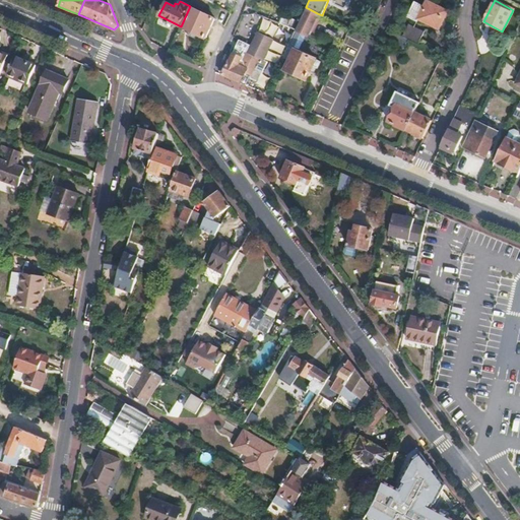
[(414,1),(406,16),(420,23),(423,20),(443,30),(452,12),(431,2),(429,8),(414,1)]
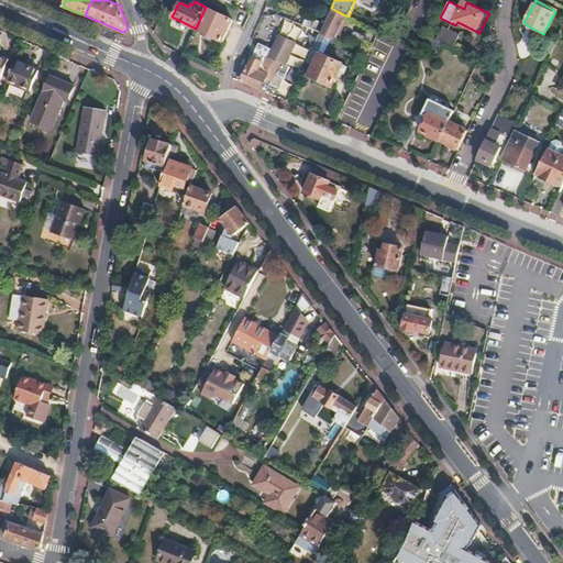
[(343,14),(331,8),(323,23),(319,33),(330,39),(331,40),(334,32),(337,34),(343,22),(340,20),(343,14)]
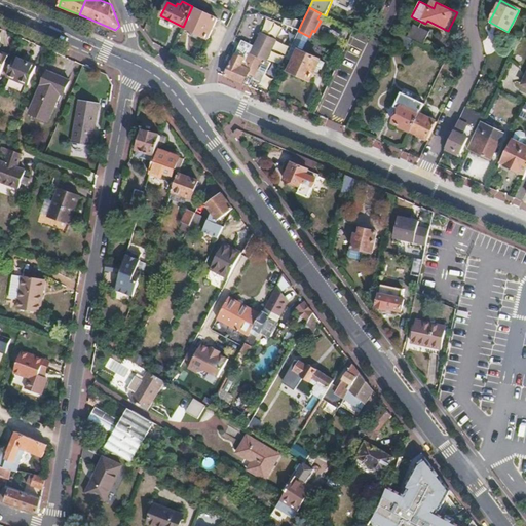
[(186,28),(208,39),(216,20),(195,9),(186,28)]
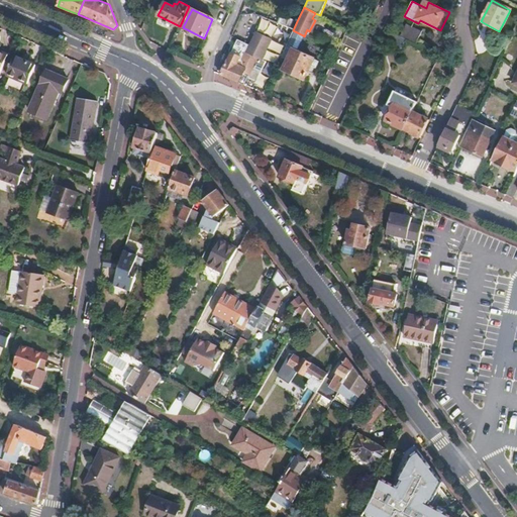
[(293,30),(297,21),(282,15),(278,23),(287,27),(275,53),(281,57),(281,55),(289,38),(293,30)]
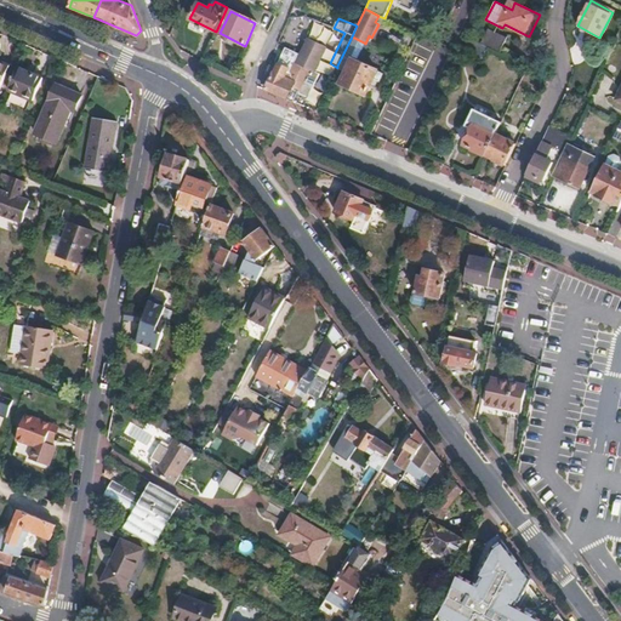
[(480,44),(489,47),(499,52),(506,39),(488,30),(480,44)]
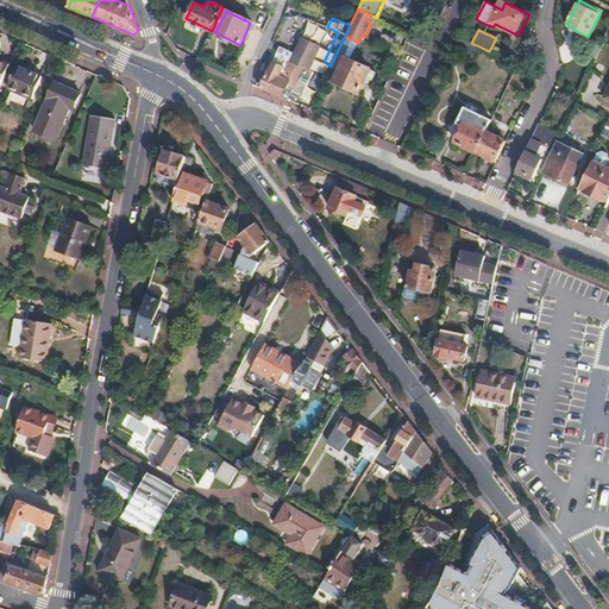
[(345,58),(347,61),(357,42),(345,36),(340,45),(331,64),(331,67),(330,68),(339,71),(345,58)]
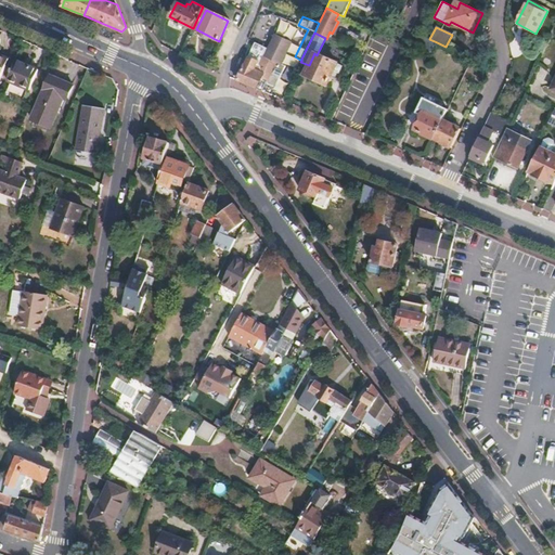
[(429,39),(420,34),(415,43),(431,52),(437,42),(429,39)]
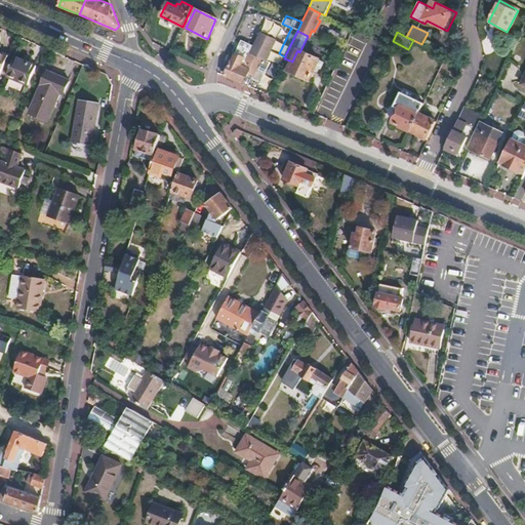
[(235,53),(225,76),(247,86),(250,78),(251,78),(260,59),(266,61),(269,54),(271,54),(274,49),(272,48),(275,41),(259,34),(253,46),(241,41),(235,53)]
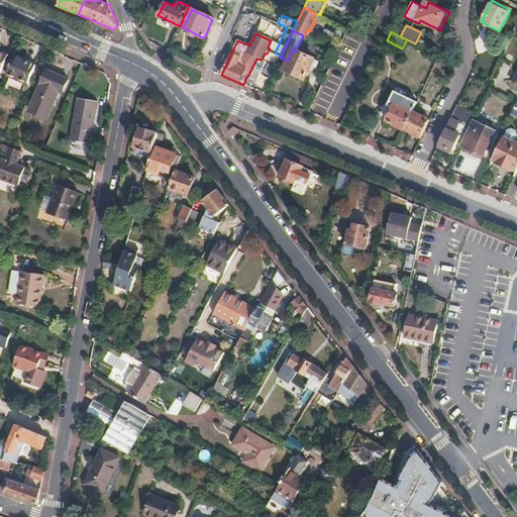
[(288,61),(283,70),(303,80),(309,67),(314,70),(317,62),(295,52),(293,49),(288,61)]
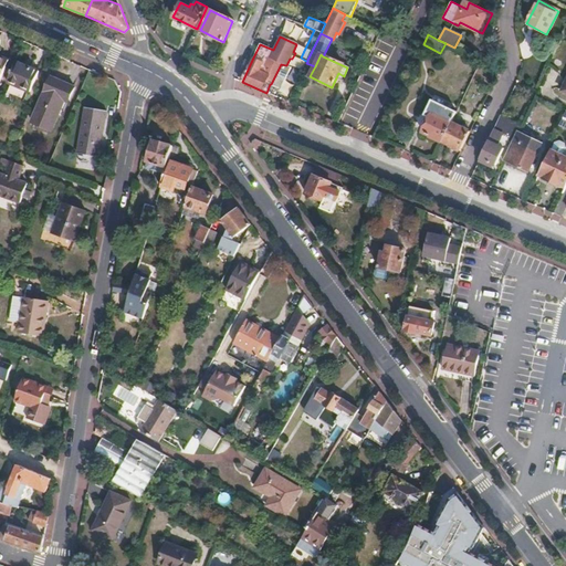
[(17,61),(8,82),(30,91),(39,71),(17,61)]
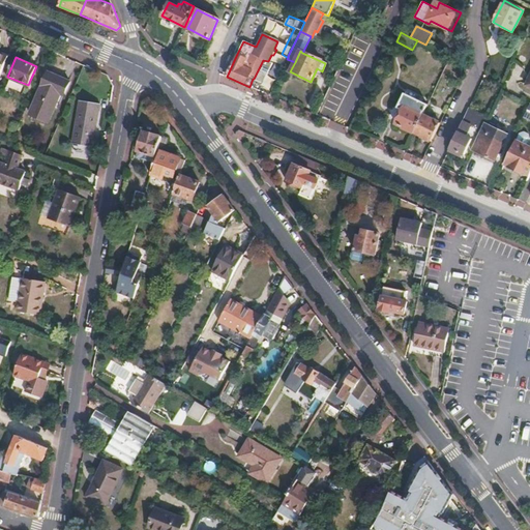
[(50,71),(31,115),(49,122),(61,94),(64,95),(71,81),(50,71)]
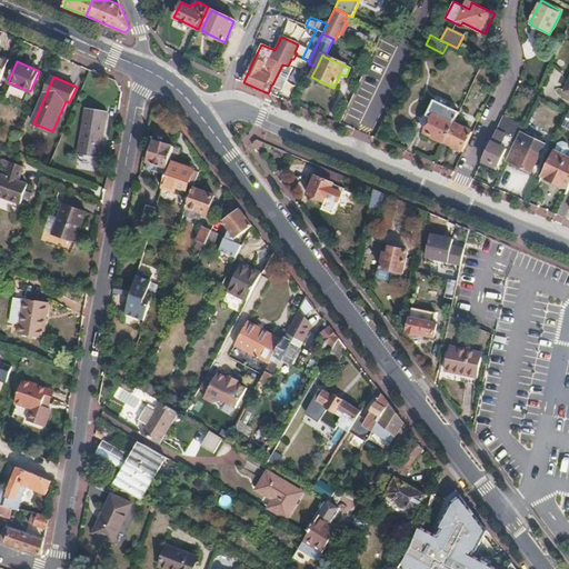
[(425,133),(445,143),(456,119),(459,112),(433,100),(427,116),(431,119),(425,133)]
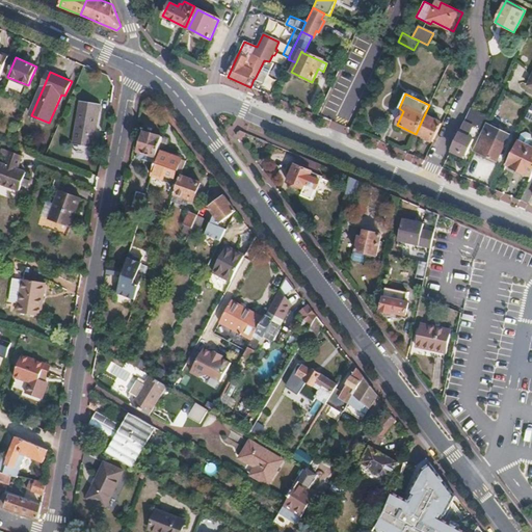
[(82,102),(75,145),(94,149),(102,104),(82,102)]
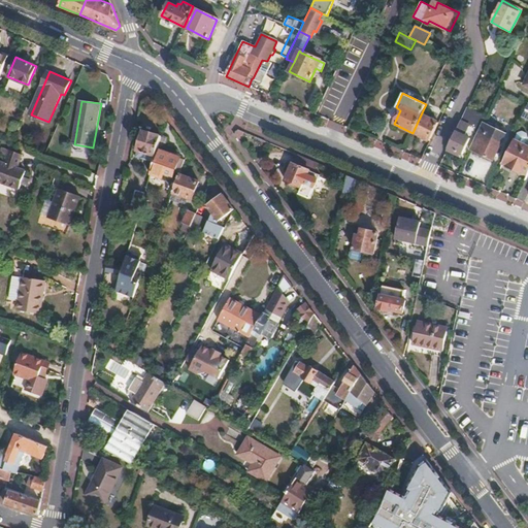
[(423,110),(413,133),(429,141),(438,122),(427,117),(428,113),(423,110)]
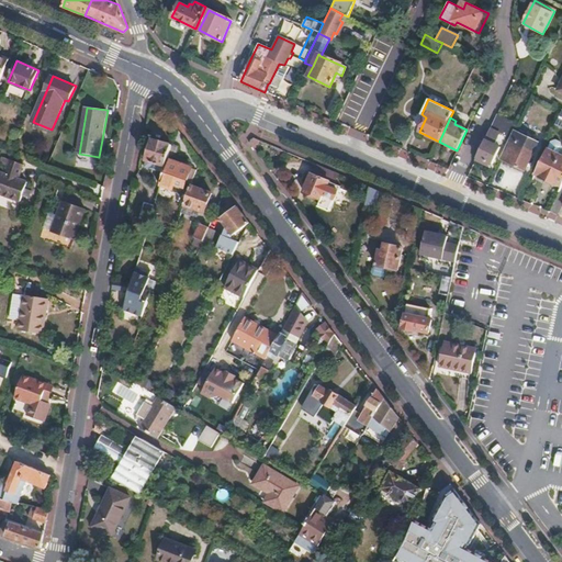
[(491,127),(476,157),(492,164),(505,135),(491,127)]
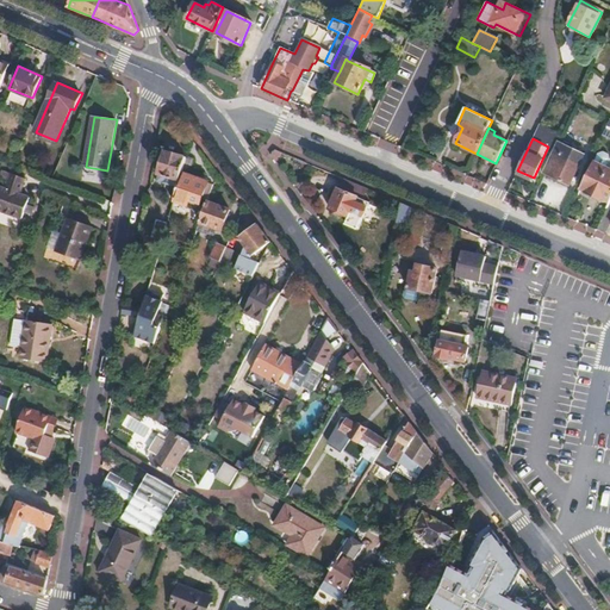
[(558,142),(543,173),(568,185),(584,154),(558,142)]
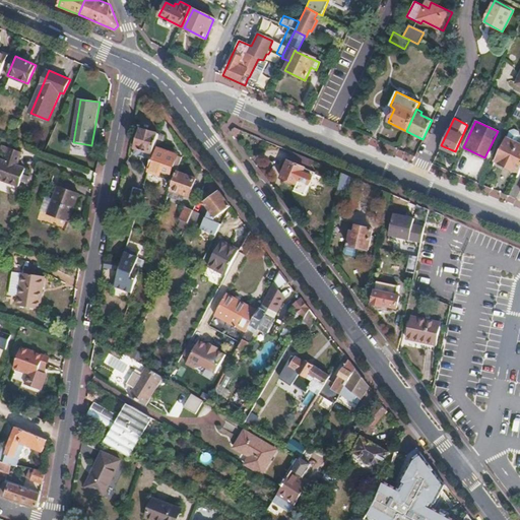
[(142,128),(137,148),(153,153),(159,133),(142,128)]
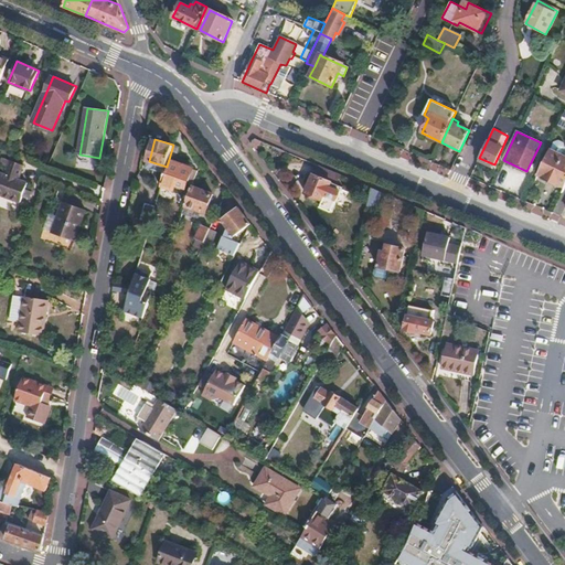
[(564,155),(564,145),(564,142),(558,139),(554,140),(551,148),(564,155)]
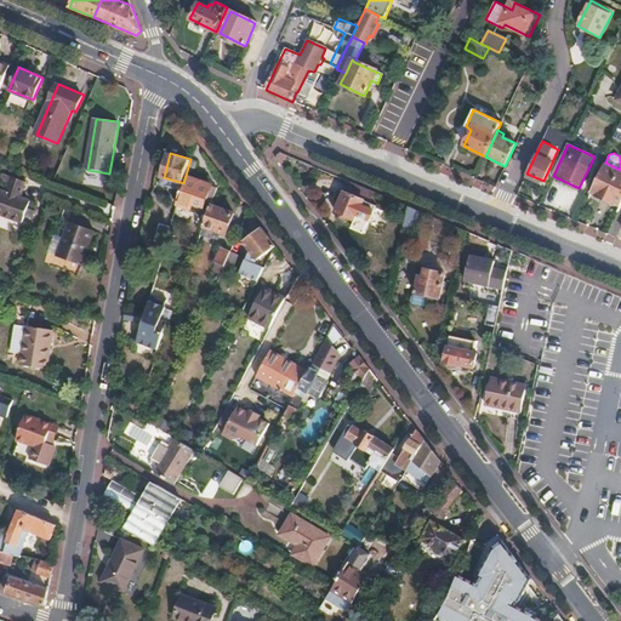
[(279,161),(283,166),(289,158),(284,155),(279,161)]
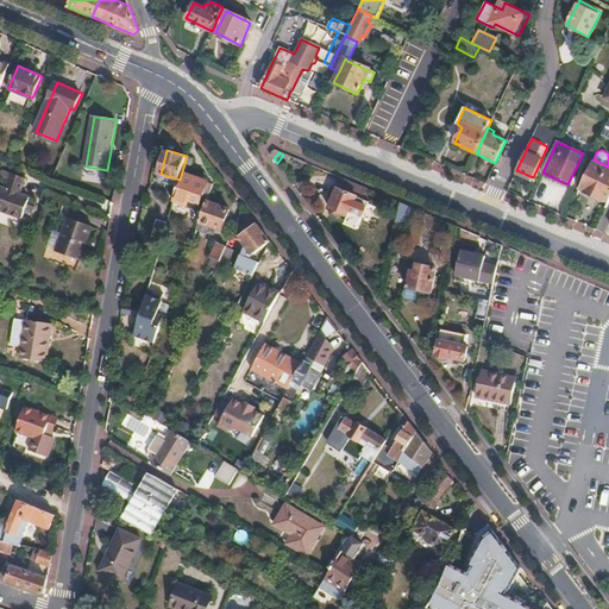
[(180,180),(177,187),(176,193),(201,202),(202,195),(208,198),(214,182),(190,174),(190,171),(194,158),(187,156),(180,180)]
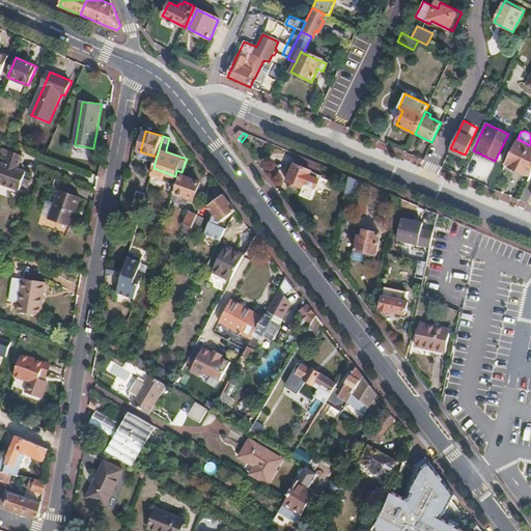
[(530,145),(518,139),(505,166),(516,171),(530,145)]
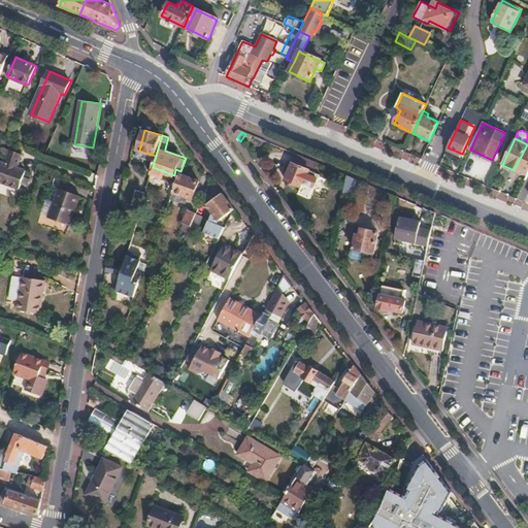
[(526,176),(527,172),(527,144),(514,170),(526,176)]
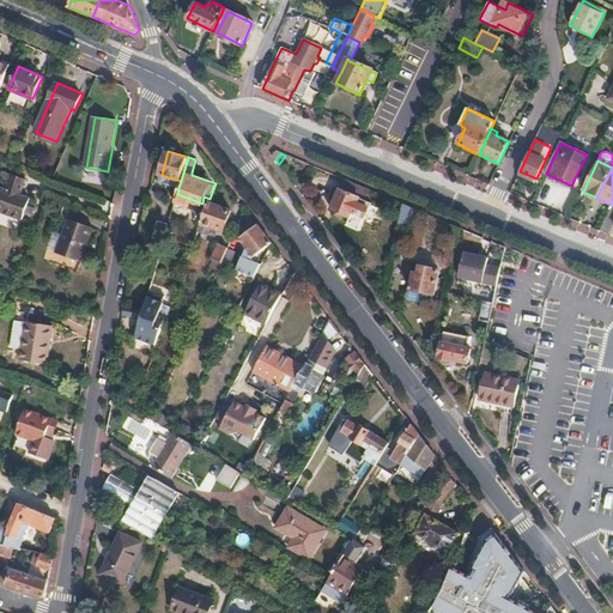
[(0,187),(0,211),(23,220),(31,199),(24,196),(30,181),(11,175),(6,189),(0,187)]
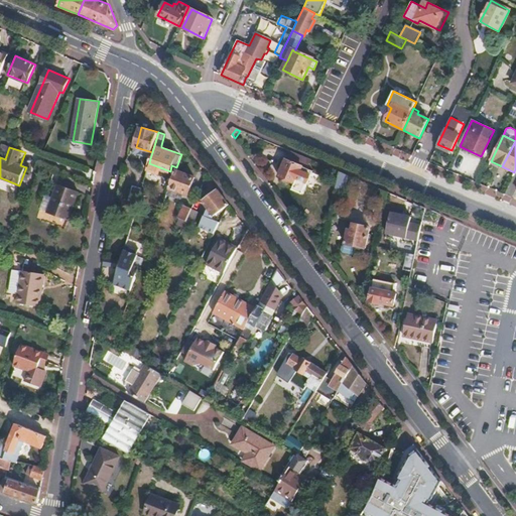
[(152,152),(136,147),(134,153),(150,158),(152,152)]
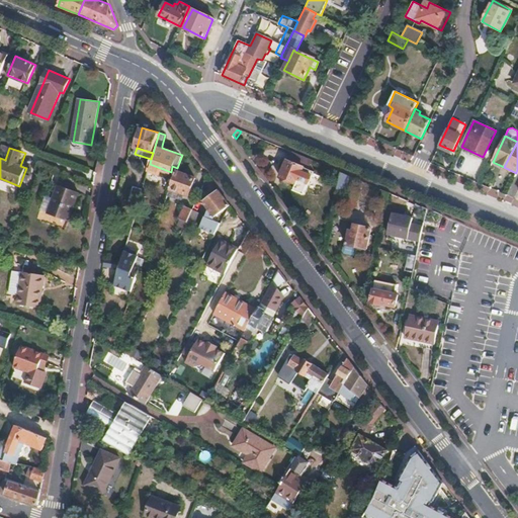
[(314,160),(293,152),(289,161),(288,161),(281,177),(312,189),(318,172),(311,169),(314,160)]
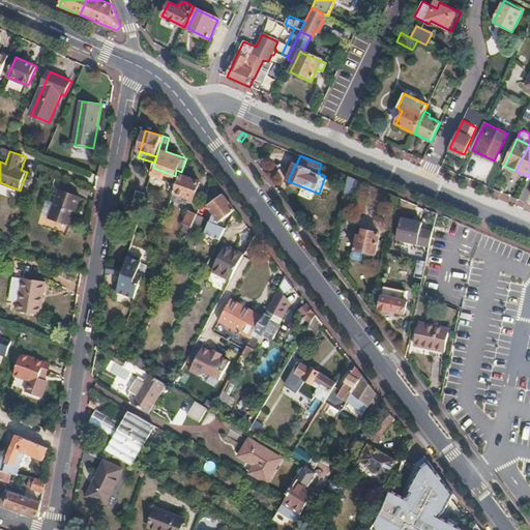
[(180,175),(174,192),(194,199),(200,182),(180,175)]
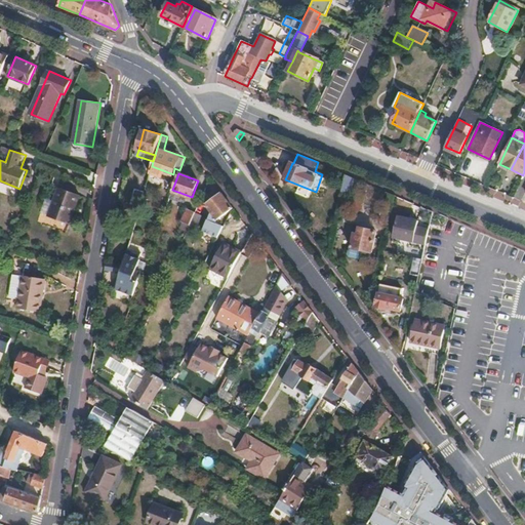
[(354,177),(346,174),(341,191),(351,193),(354,177)]
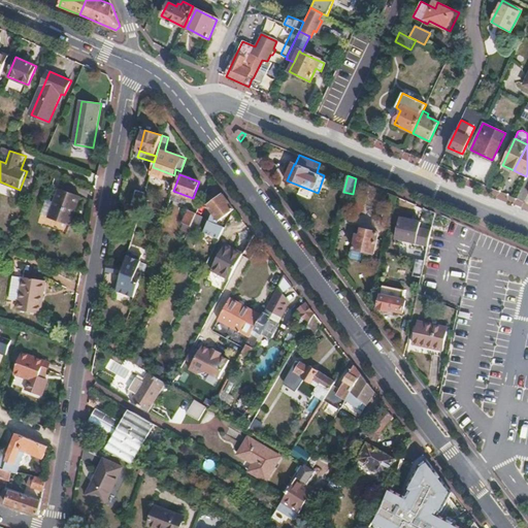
[(55,199),(48,215),(48,217),(69,225),(80,195),(60,187),(55,199)]
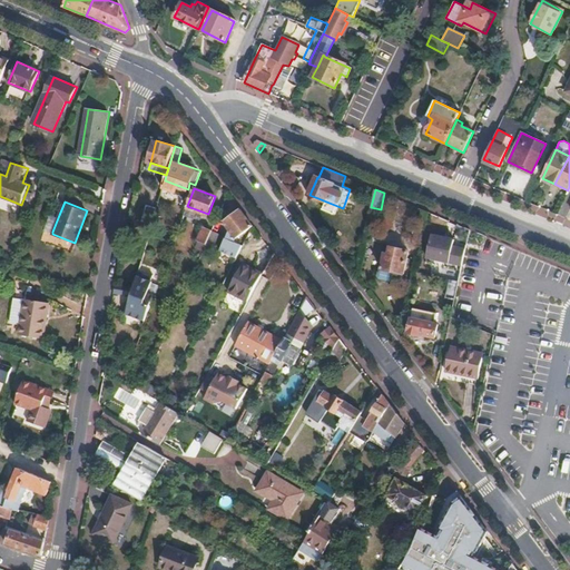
[(143,220),(153,223),(157,206),(147,204),(143,220)]
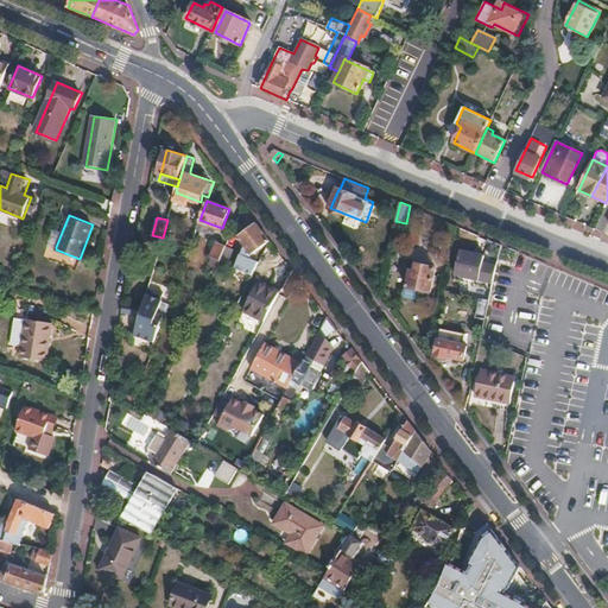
[(246,246),(251,253),(270,240),(257,223),(239,236),(246,246)]
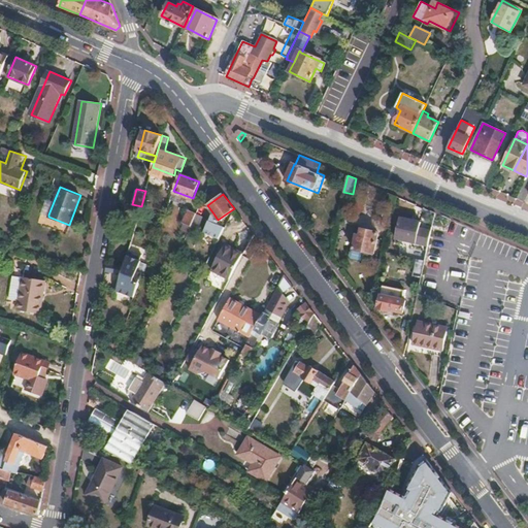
[(397,196),(390,194),(387,209),(394,210),(395,207),(397,196)]
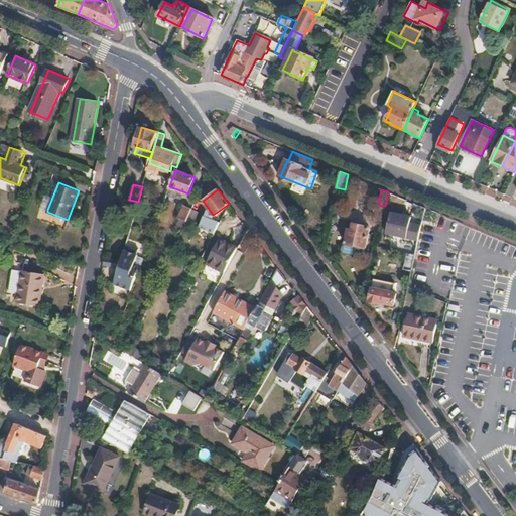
[(40,208),(47,210),(53,195),(46,192),(40,208)]
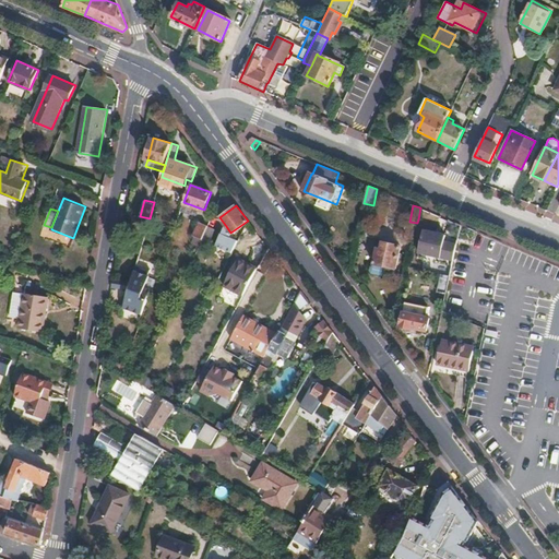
[(195,236),(203,239),(203,238),(209,227),(209,226),(200,222),(194,236),(195,236)]
